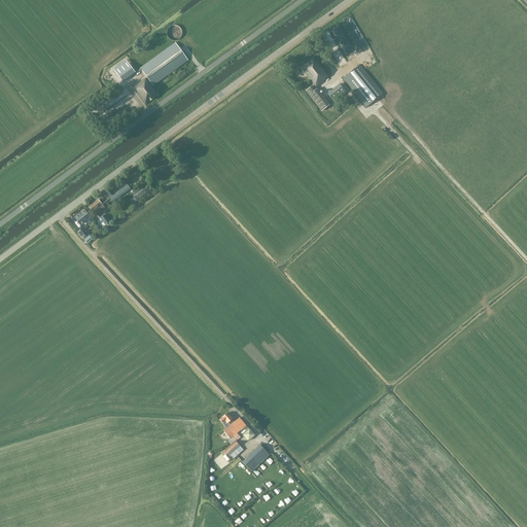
[(180,36),(181,35),(181,34),(181,33),(181,32),(181,30),(180,29),(180,28),(179,27),(178,27),(177,26),(176,26),(175,25),(173,25),(172,26),(171,26),(170,27),(169,27),(168,28),(167,29),(167,30),(167,32),(166,33),(167,34),(167,35),(167,36),(168,37),(169,38),(170,39),(171,40),(172,40),(173,40),(175,40),(176,40),(177,40),(178,39),(179,38),(180,37),(180,36)]
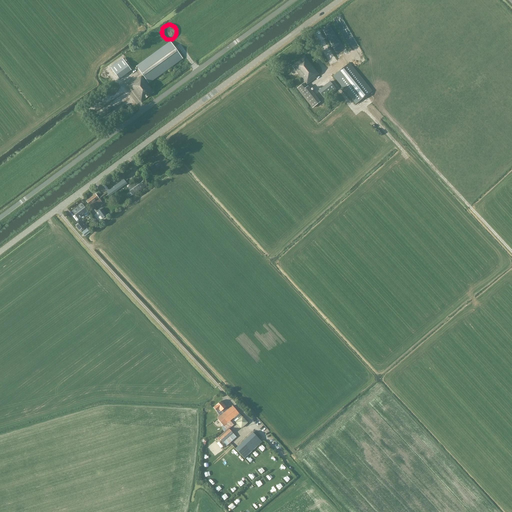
[(153,92),(147,84),(182,58),(170,41),(136,66),(145,80),(144,80),(141,76),(131,83),(132,83),(129,86),(140,102),(153,92)]
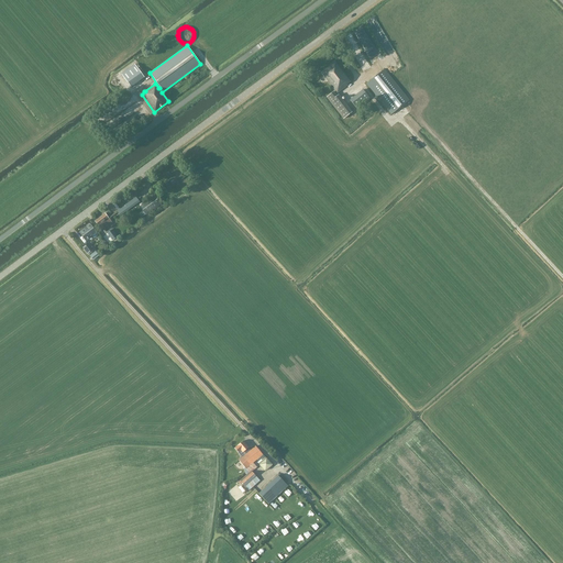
[(334,63),(321,73),(338,92),(350,83),(334,63)]
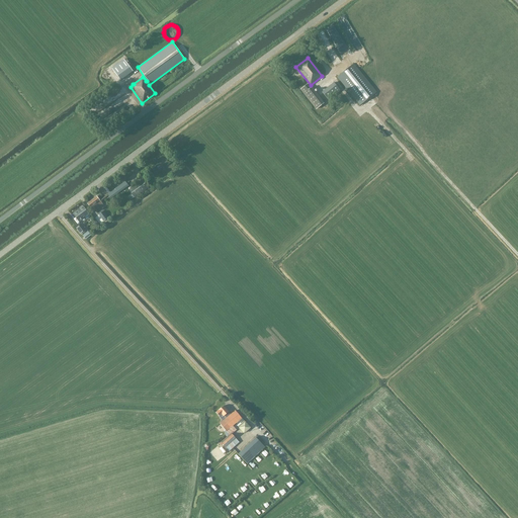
[(123,59),(111,68),(120,80),(133,71),(123,59)]
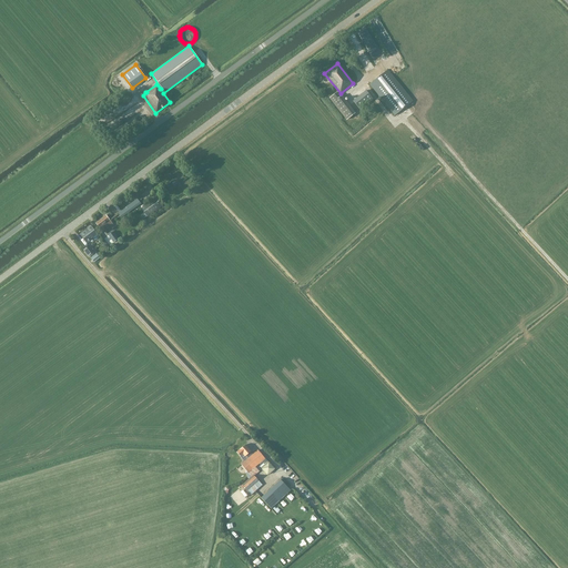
[(369,84),(385,104),(394,115),(413,101),(387,70),(369,84)]
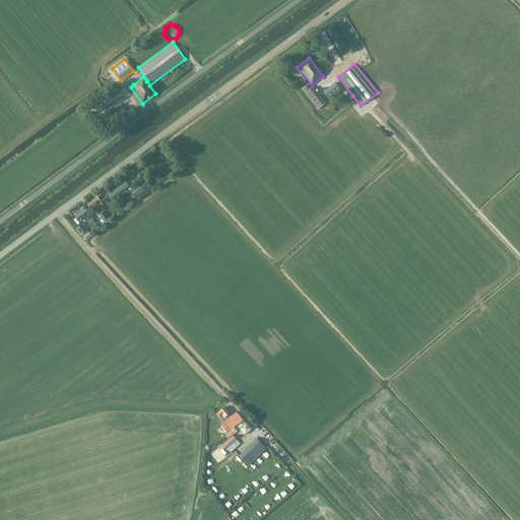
[(334,83),(323,92),(329,101),(341,91),(334,83)]
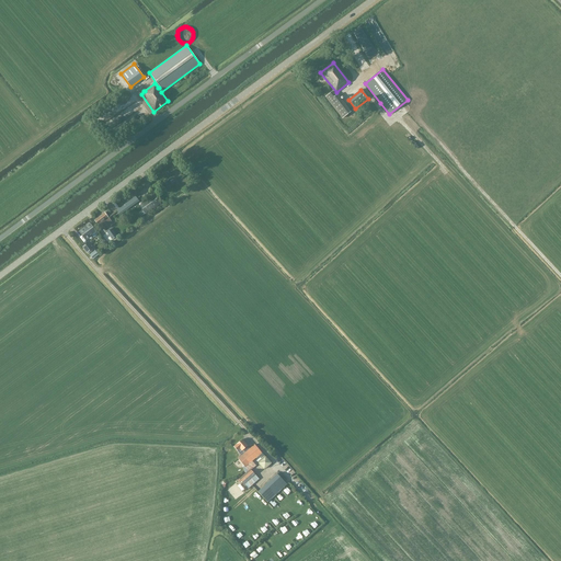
[(343,118),(351,112),(336,94),(335,95),(332,91),(325,96),(343,118)]
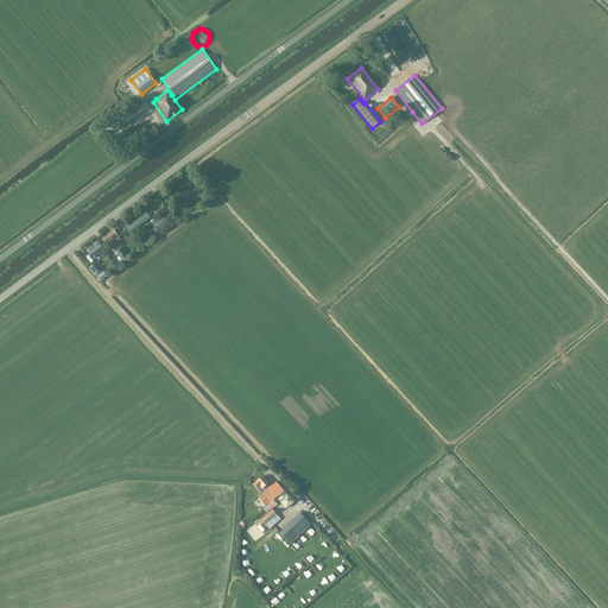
[(159,217),(151,223),(158,233),(173,221),(166,211),(163,215),(160,213),(158,215),(159,217)]
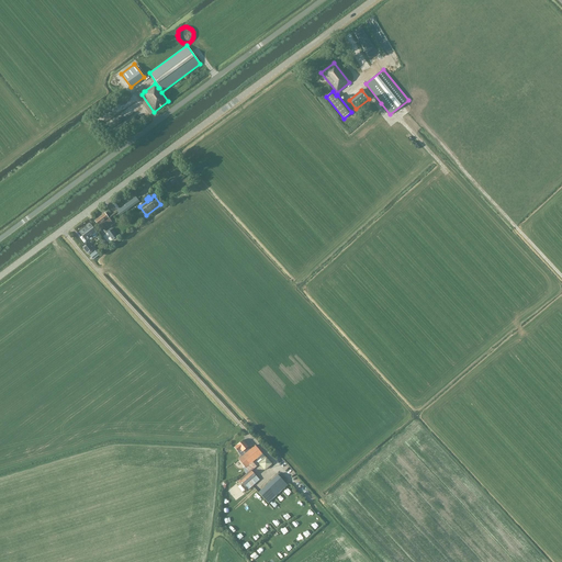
[(136,197),(116,211),(120,216),(139,202),(136,197)]
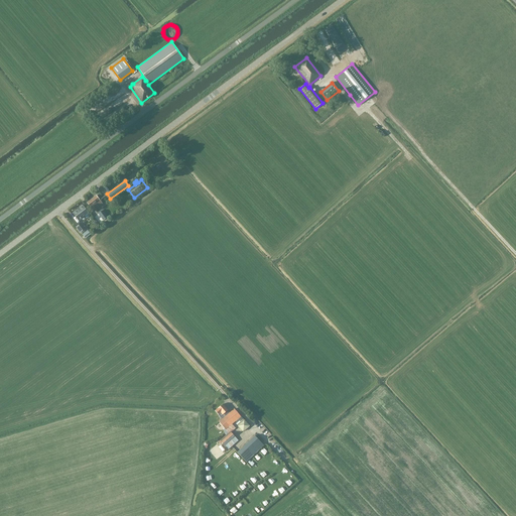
[(97,202),(99,201),(96,196),(87,203),(91,207),(90,208),(93,211),(100,205),(97,202)]
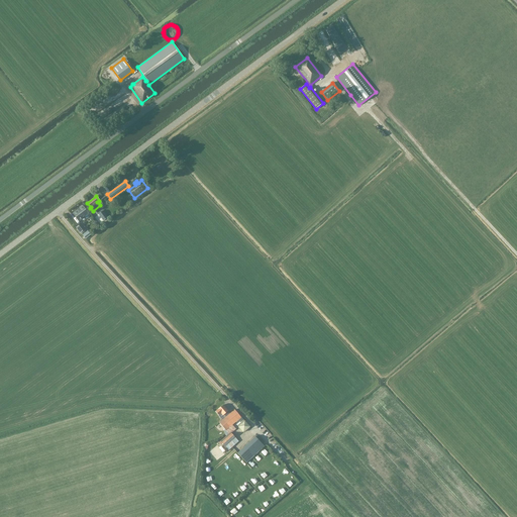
[(83,206),(73,214),(79,221),(89,214),(83,206)]
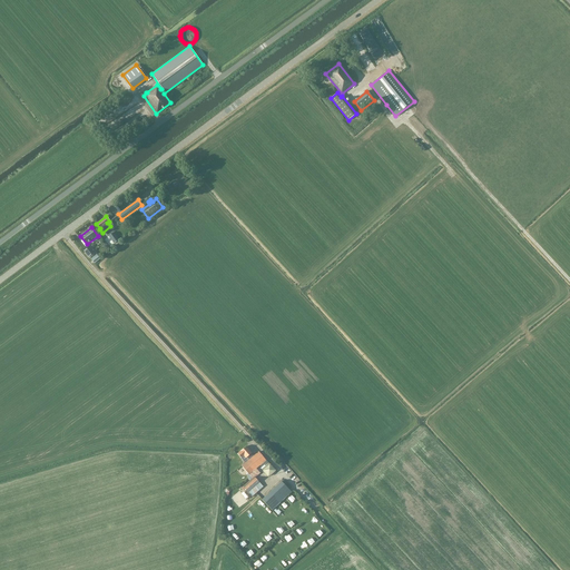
[(114,233),(108,236),(114,244),(118,241),(114,233)]
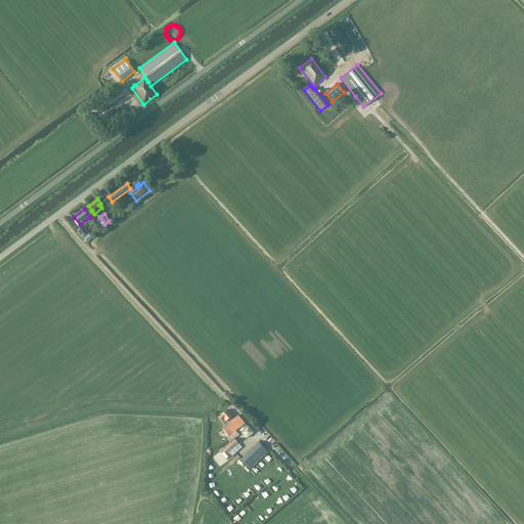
[(82,226),(77,230),(81,236),(86,232),(82,226)]
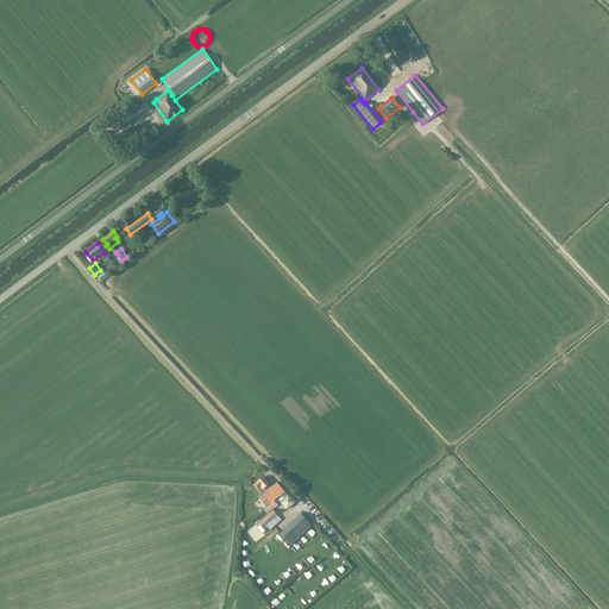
[(102,271),(96,277),(100,282),(107,277),(102,271)]
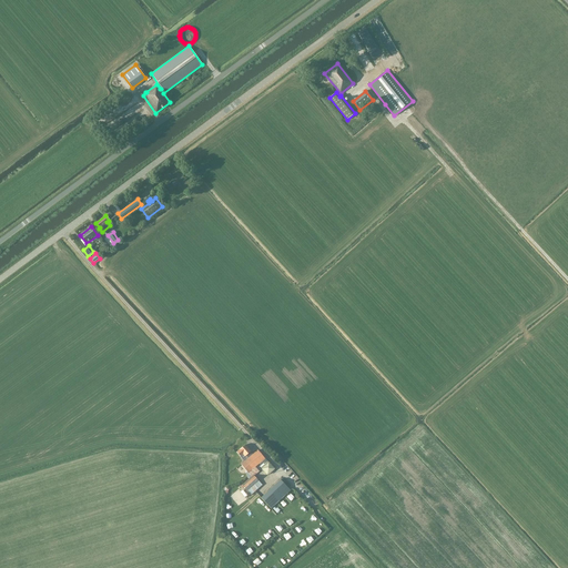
[(244,456),(245,456),(250,452),(251,452),(245,445),(236,452),(240,456),(243,454),(244,456)]
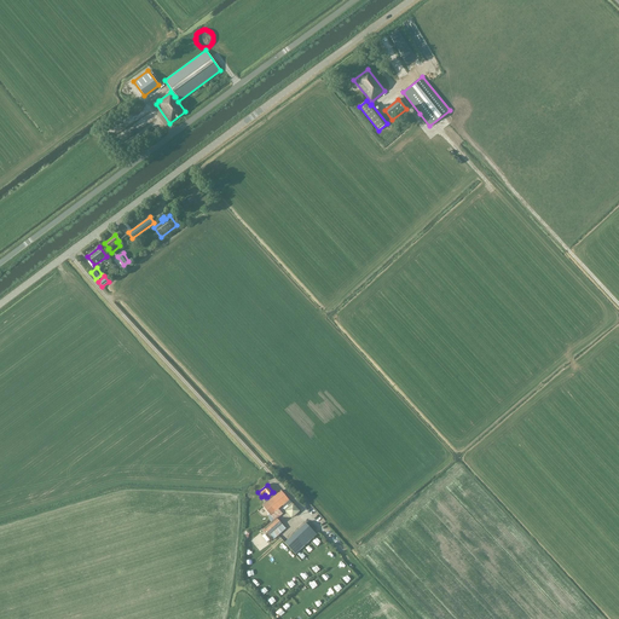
[(275,495),(270,498),(262,505),(270,515),(278,509),(289,499),(281,490),(275,495)]
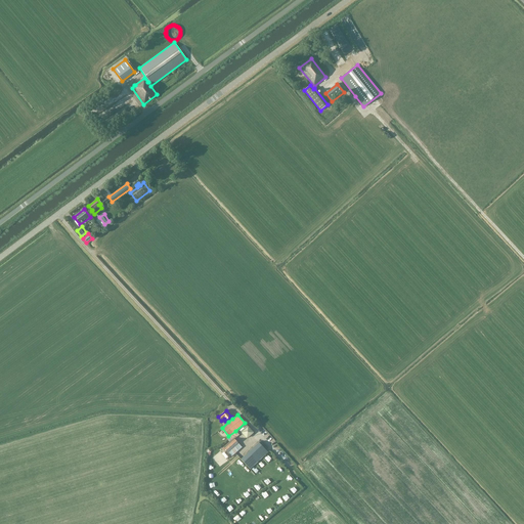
[(248,426),(241,432),(247,438),(253,433),(248,426)]
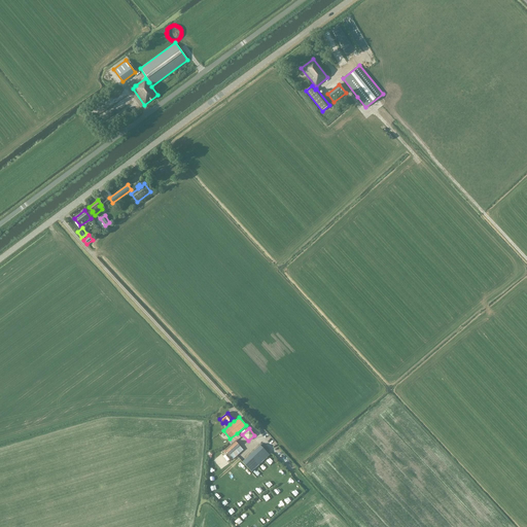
[(235,441),(240,436),(237,433),(230,438),(233,442),(235,441)]
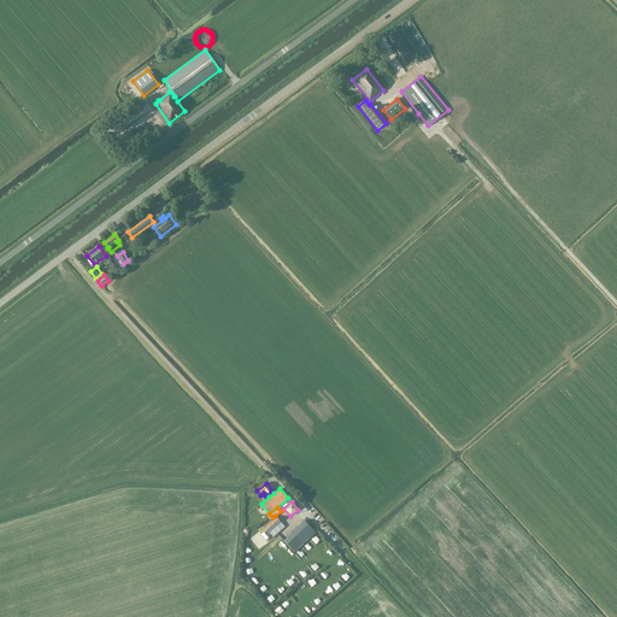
[(275,516),(272,517),(263,527),(269,533),(280,522),(275,516)]
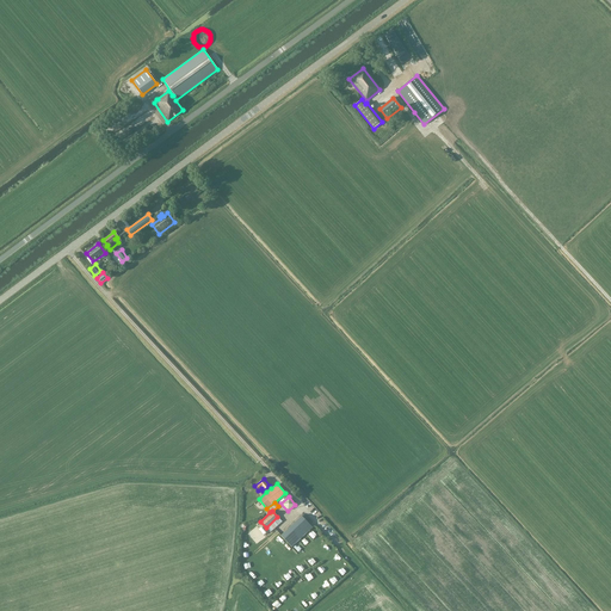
[(301,516),(281,536),(291,547),(312,528),(301,516)]
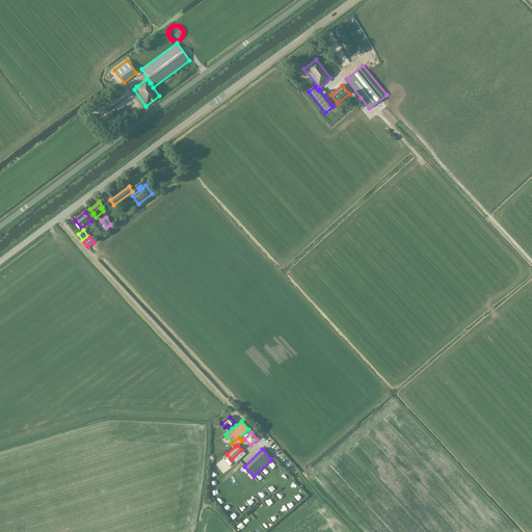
[(244,453),(241,450),(232,459),(235,462),(244,453)]
